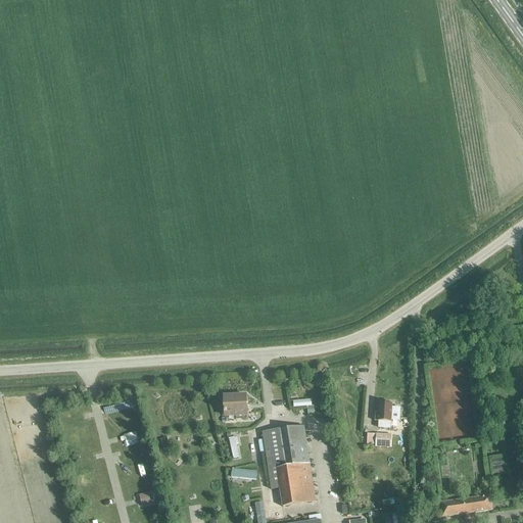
[(236,420),(247,420),(246,396),(224,397),(225,417),(235,416),(236,420)]
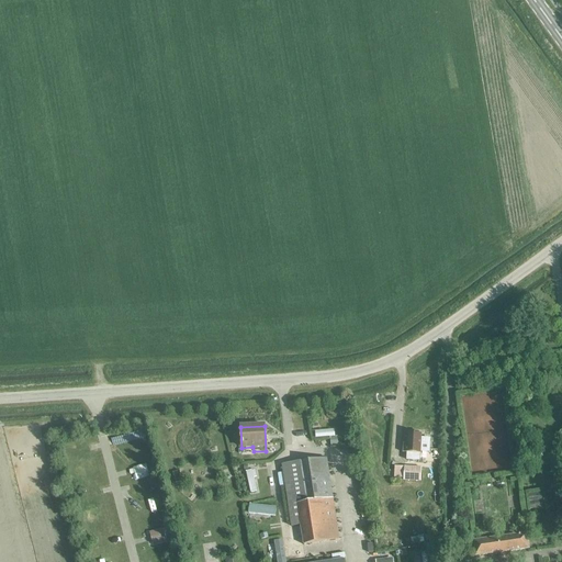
[(418,453),(420,454),(422,435),(406,434),(406,445),(403,445),(403,453),(407,453),(407,460),(418,461),(418,453)]
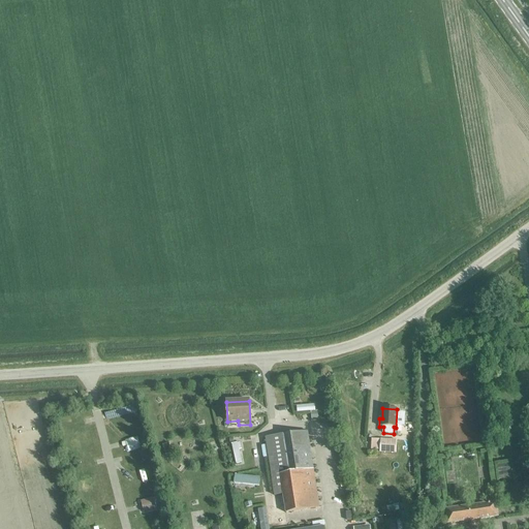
[(286,514),(319,508),(307,431),(266,438),(275,496),(283,494),(286,514)]
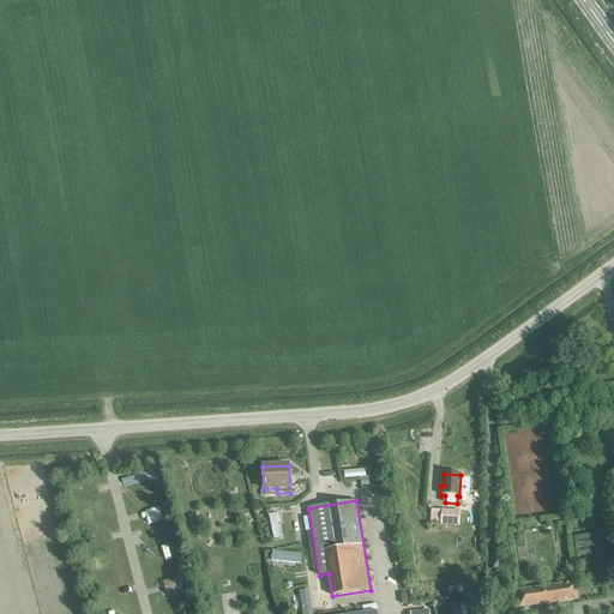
[(441,525),(459,527),(459,511),(441,510),(441,525)]
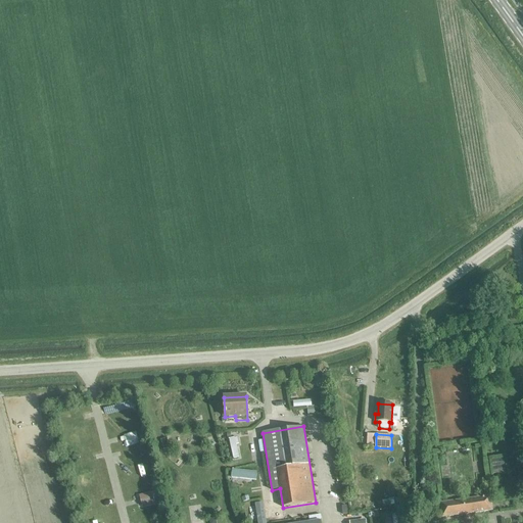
[(237,438),(235,438),(235,437),(229,439),(233,459),(239,458),(236,444),(239,444),(237,438)]
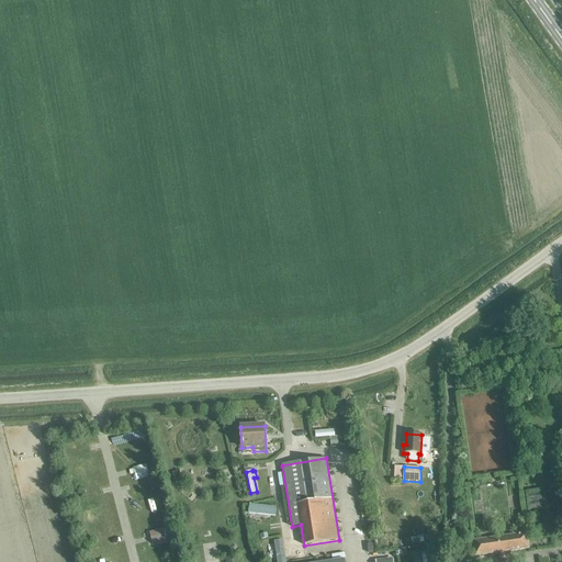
[(528,495),(530,509),(543,508),(541,493),(528,495)]
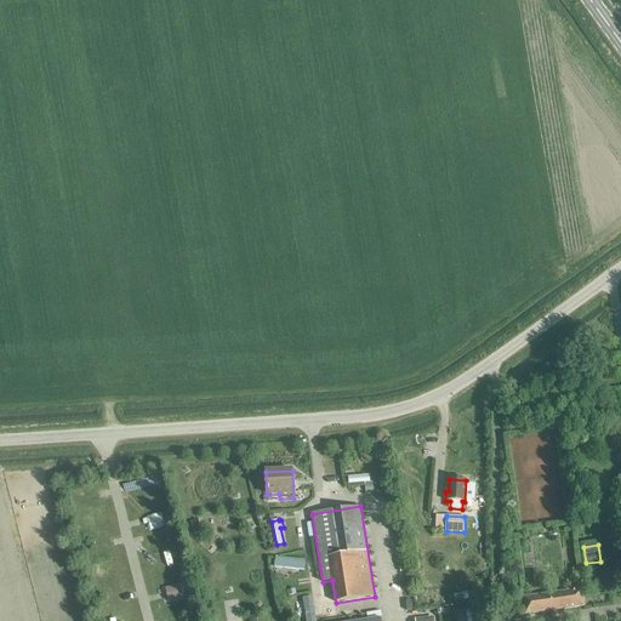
[(417,554),(419,562),(439,558),(438,551),(417,554)]
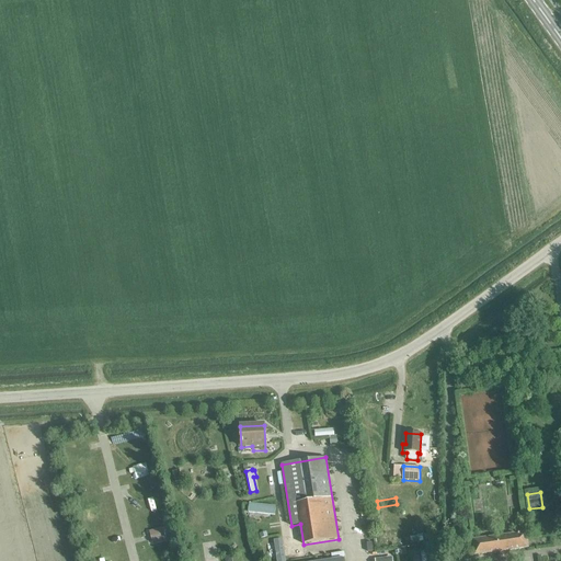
[(472,541),(474,557),(528,549),(526,534),(472,541)]
